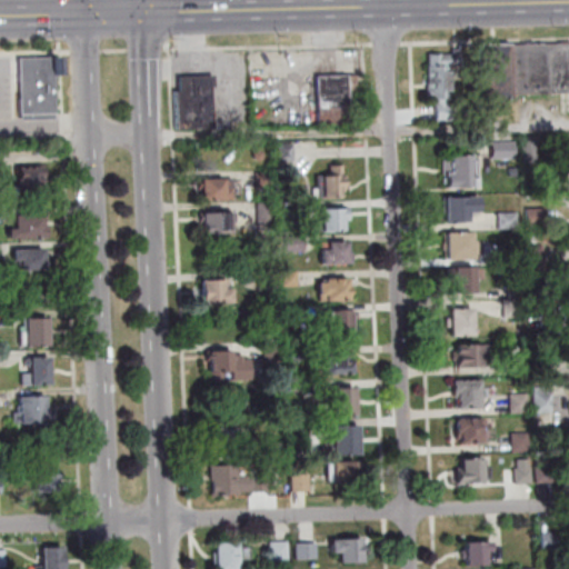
[(513,46),(568,43),(568,95),(516,96),(513,46)]
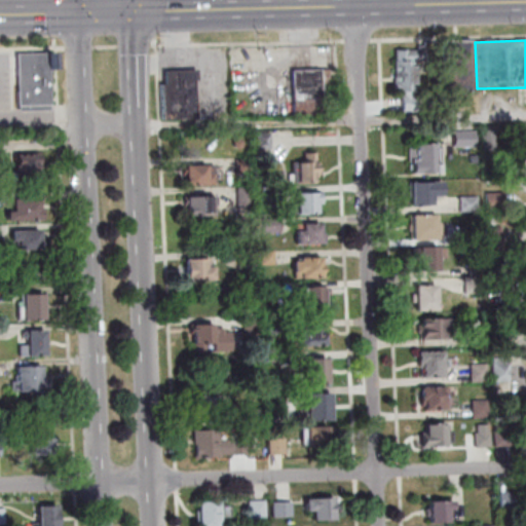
[(477,88),(477,89),(448,90),(446,43),(475,42),(477,88)]
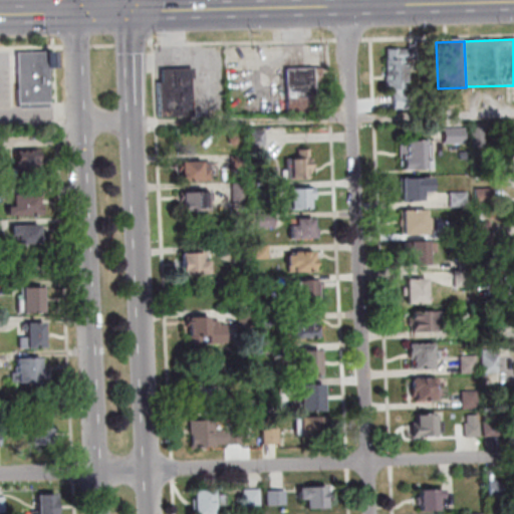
[(408,87),(406,87),(406,92),(411,92),(411,108),(398,108),(397,92),(399,92),(399,87),(390,88),(389,58),(390,58),(390,48),(412,48),(412,44),(418,44),(418,59),(403,59),(403,63),(408,63),(408,87)]
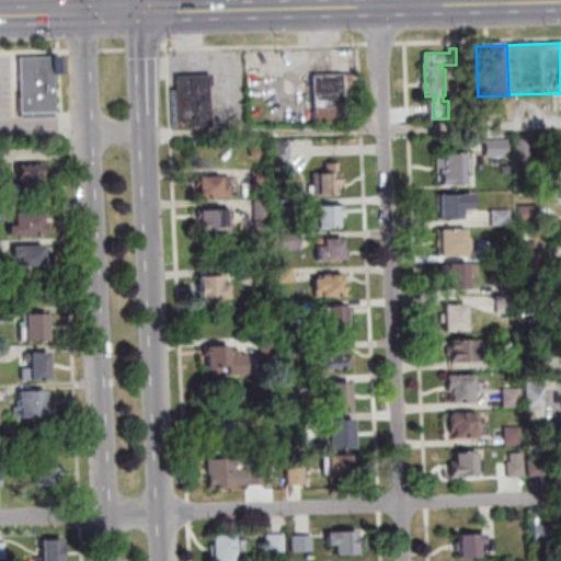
[(23,111),(21,56),(58,55),(59,72),(56,72),(57,110),(56,110),(56,116),(24,117),(24,111),(23,111)]
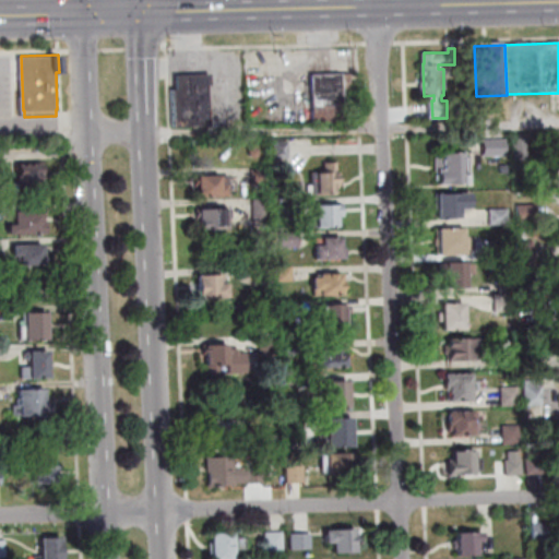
[(176,127),(176,88),(178,88),(178,74),(210,73),(211,126),(176,127)]
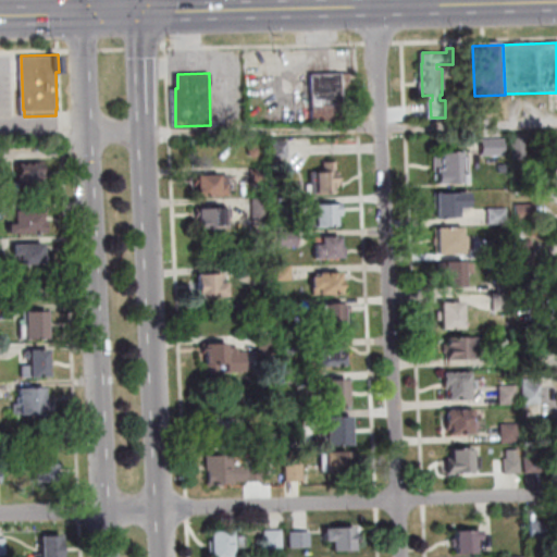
[(313,123),(312,74),(357,73),(358,116),(344,116),(344,122),(313,123)]
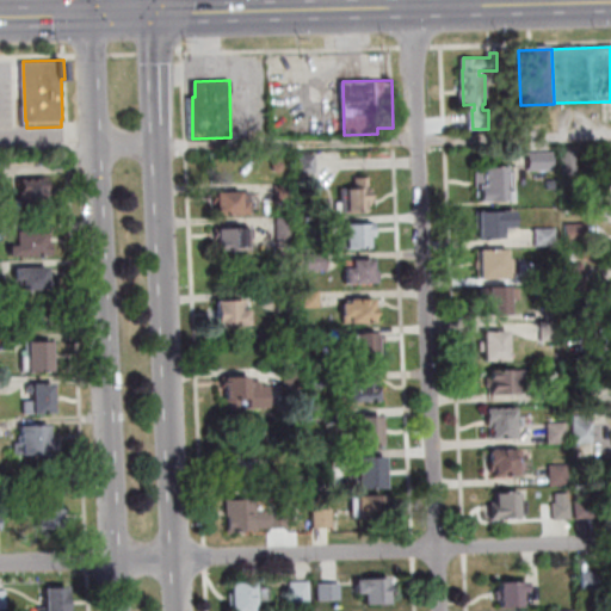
[(579,174),(566,176),(565,149),(579,149),(579,174)]
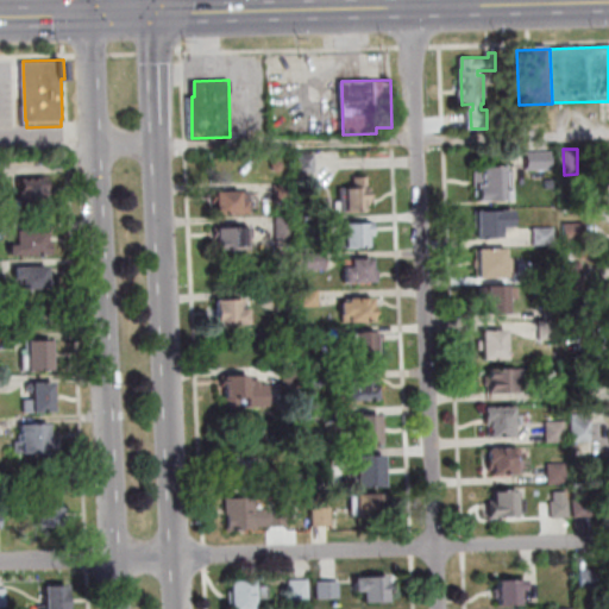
[(528,169),(527,151),(554,150),(554,169),(528,169)]
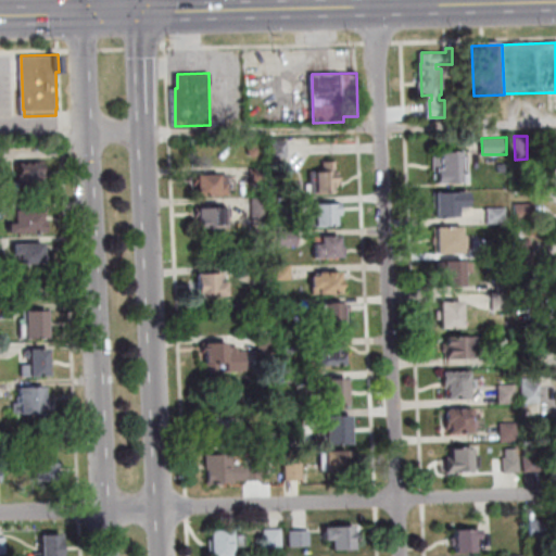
[(275,140),(289,140),(290,156),(276,156),(275,140)]
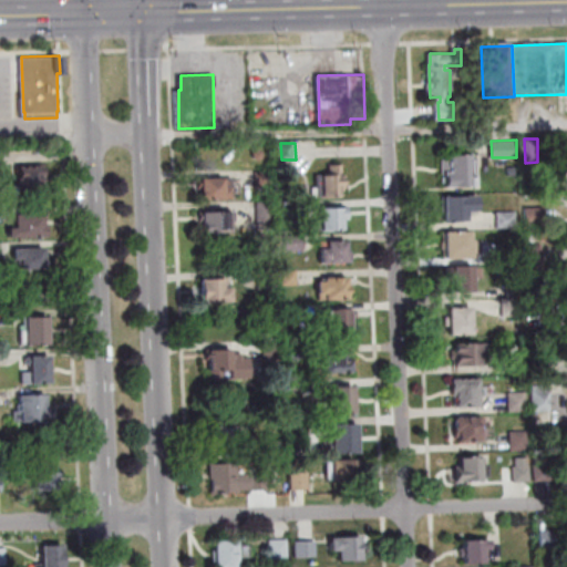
[(255,152),(259,148),(265,152),(265,157),(260,160),(255,157),(255,152)]
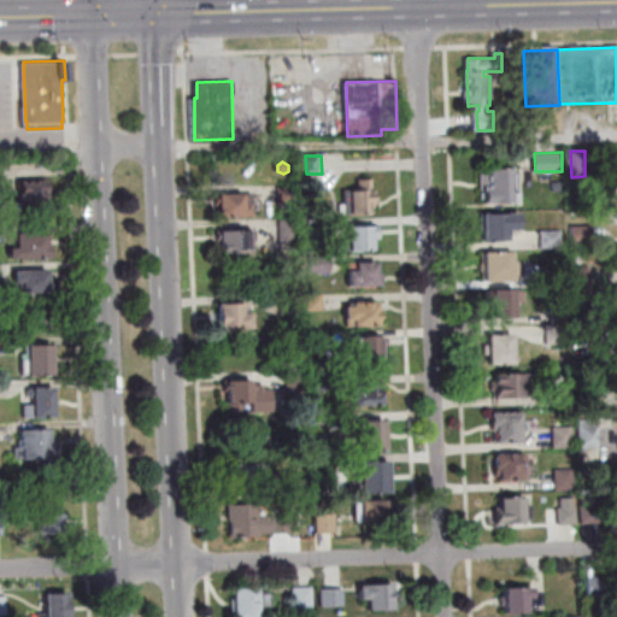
[(522,172),(522,199),(521,201),(486,203),(486,199),(483,198),(483,192),(486,188),(483,188),(483,170),(513,169),(515,172),(522,172)]
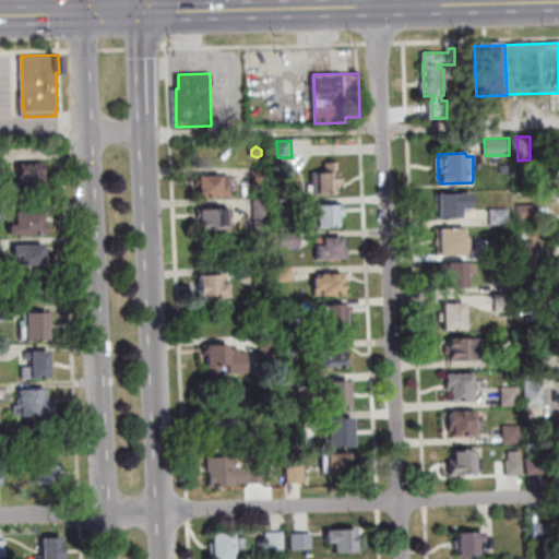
[(12,191),(12,182),(20,182),(20,163),(44,162),(44,175),(39,175),(39,190),(12,191)]
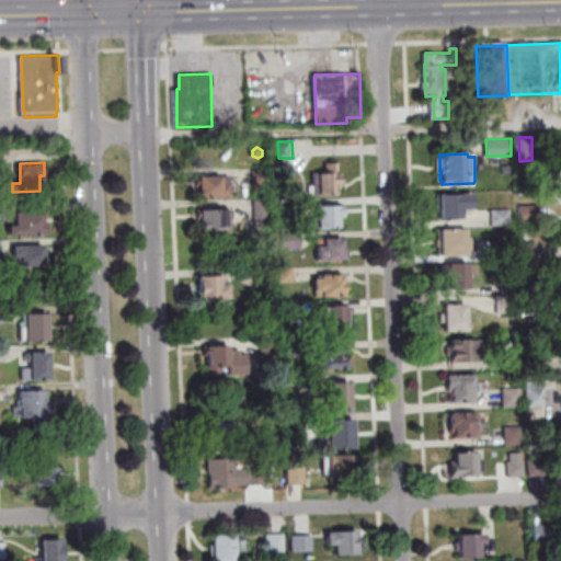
[(315,194),(315,172),(328,172),(328,163),(340,162),(340,186),(339,186),(339,193),(315,194)]
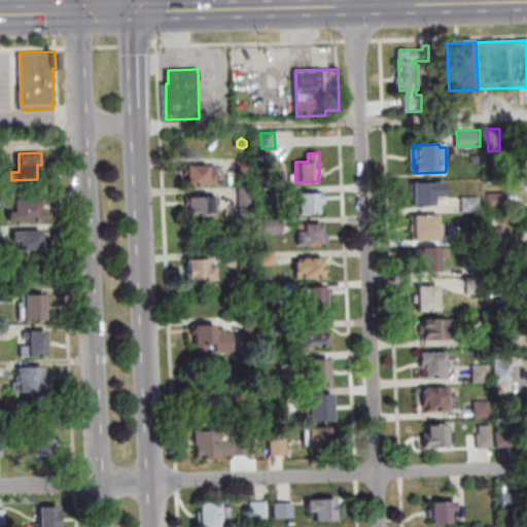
[(253,174),(240,174),(239,160),(252,159),(253,174)]
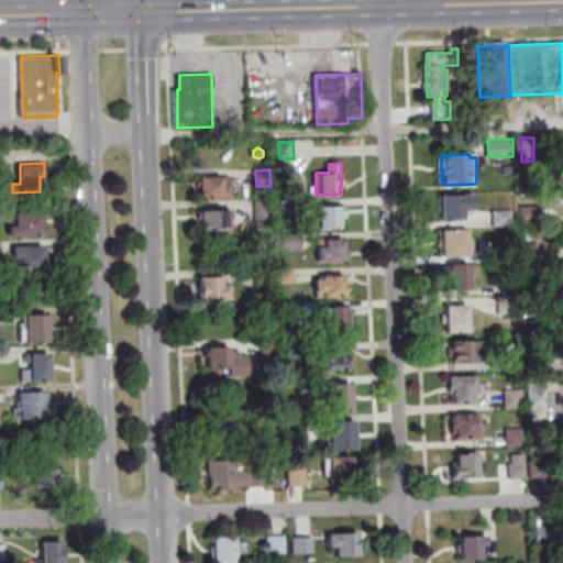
[(200,197),(200,177),(232,176),(233,196),(200,197)]
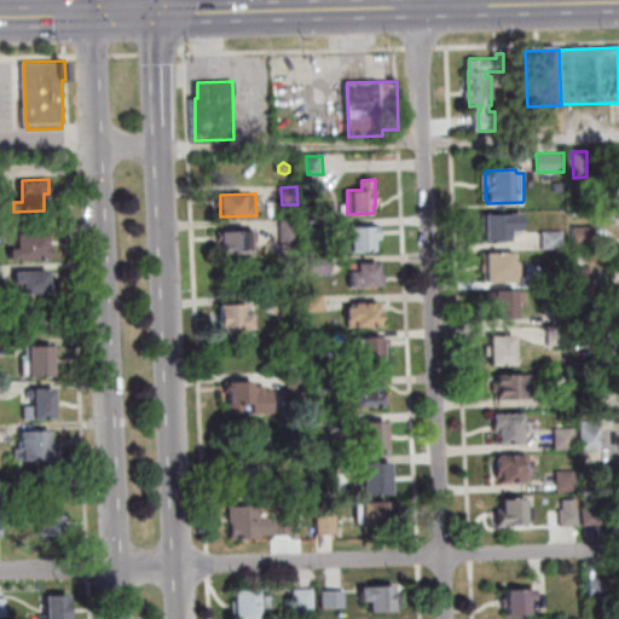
[(524,229),(510,229),(512,238),(487,239),(486,213),(522,212),(524,229)]
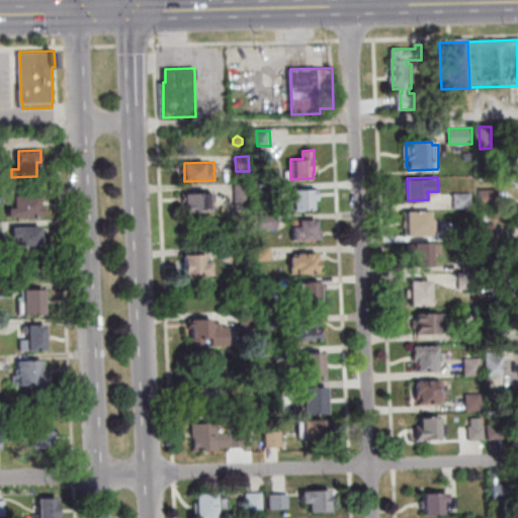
[(257,183),(270,183),(271,196),(258,197),(257,183)]
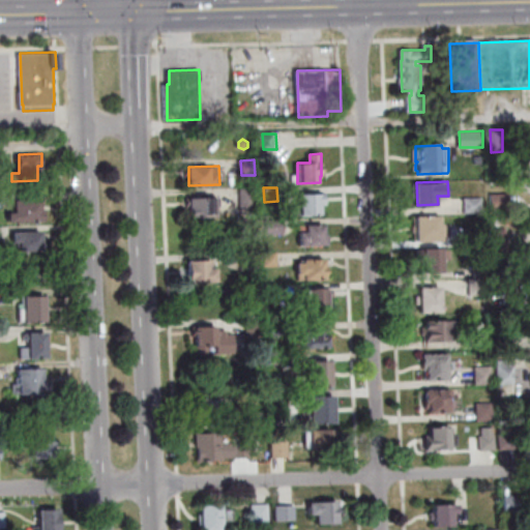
[(255,188),(256,208),(242,208),(242,189),(255,188)]
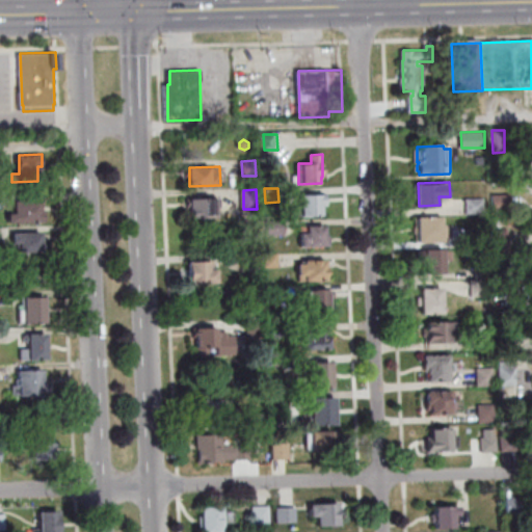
[(296,215),(296,206),(302,206),(302,194),(325,193),(325,204),(322,204),(322,215),(296,215)]
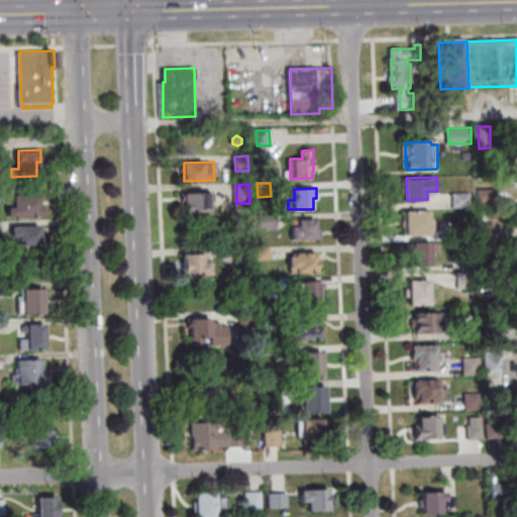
[(481,206),(481,190),(498,189),(498,205),(481,206)]
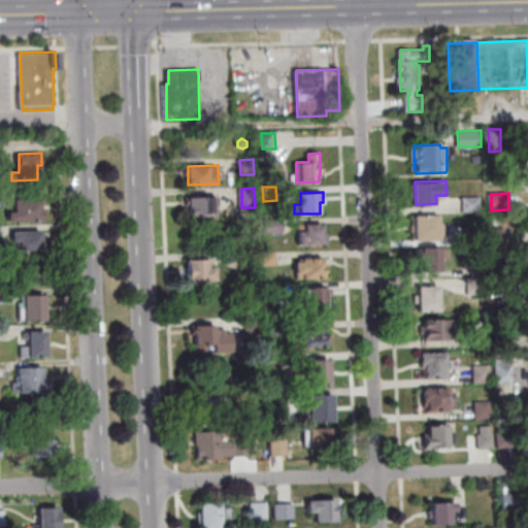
[(219,215),(190,216),(189,197),(219,196),(219,215)]
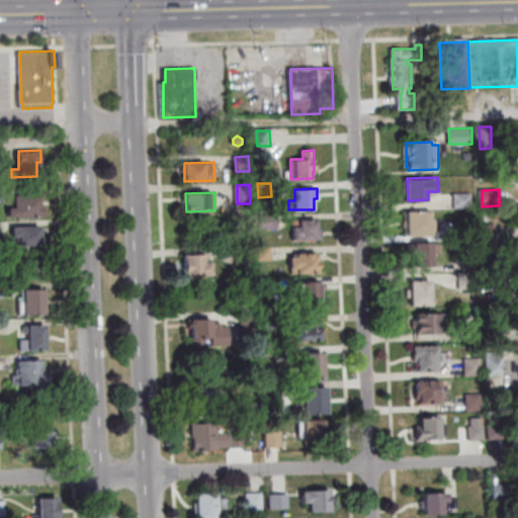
[(41,193),(41,198),(42,198),(44,214),(10,216),(10,207),(16,207),(16,194),(41,193)]
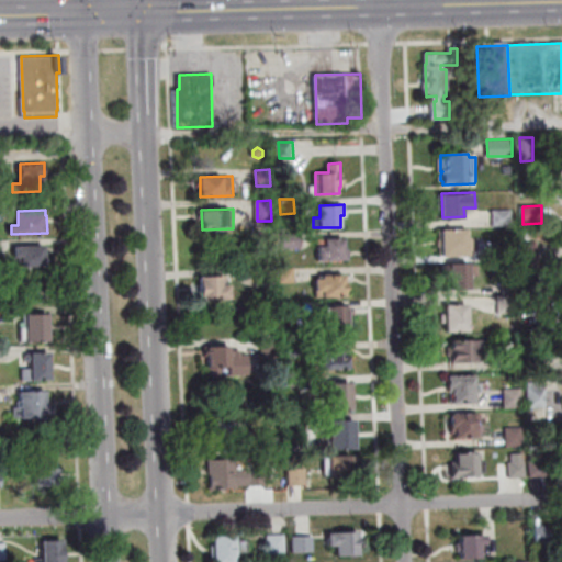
[(513,210),(513,225),(495,225),(494,210),(513,210)]
